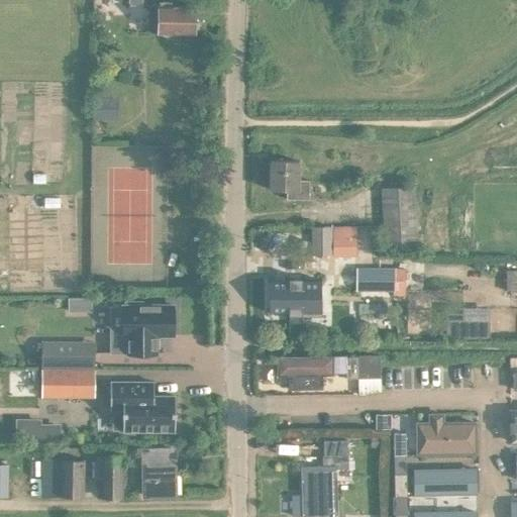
[(197,20),(194,18),(194,6),(171,6),(171,2),(158,2),(158,6),(148,5),(148,32),(194,33),(194,29),(197,27),(197,20)]
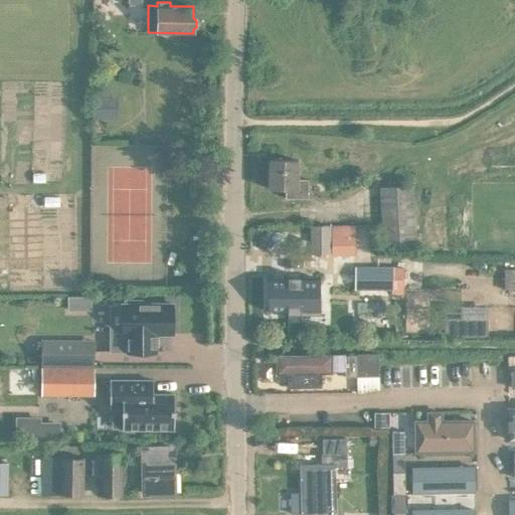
[(95,98),(94,119),(109,119),(110,99),(95,98)]
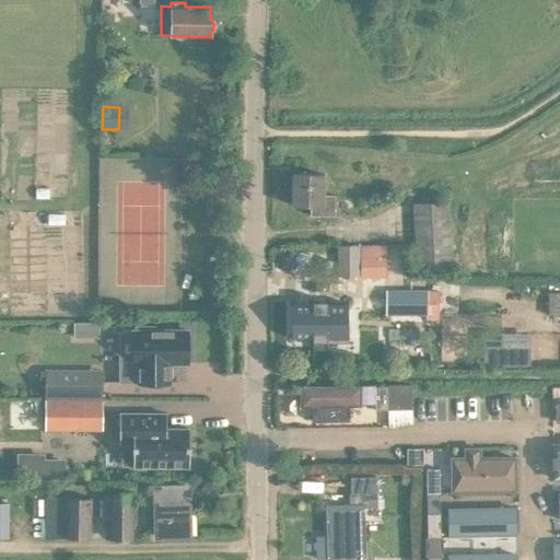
[(292,174),(291,205),(310,206),(310,216),(334,217),(334,195),(322,195),(323,174),(292,174)]
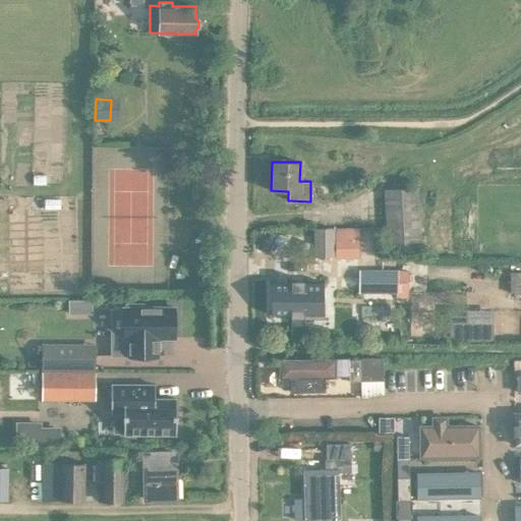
[(384,190),(387,251),(419,249),(416,188),(384,190)]
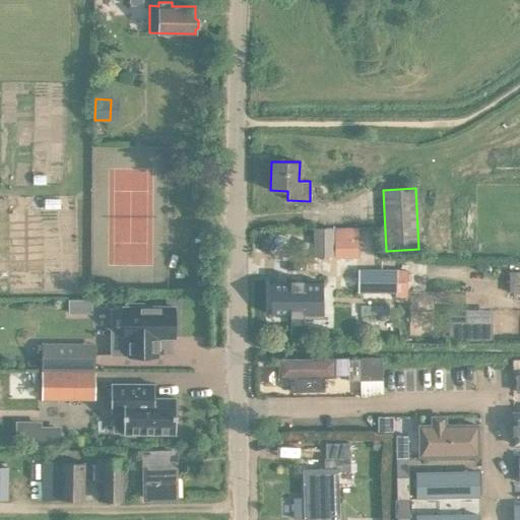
[(332,257),(332,228),(313,229),(314,257),(332,257)]
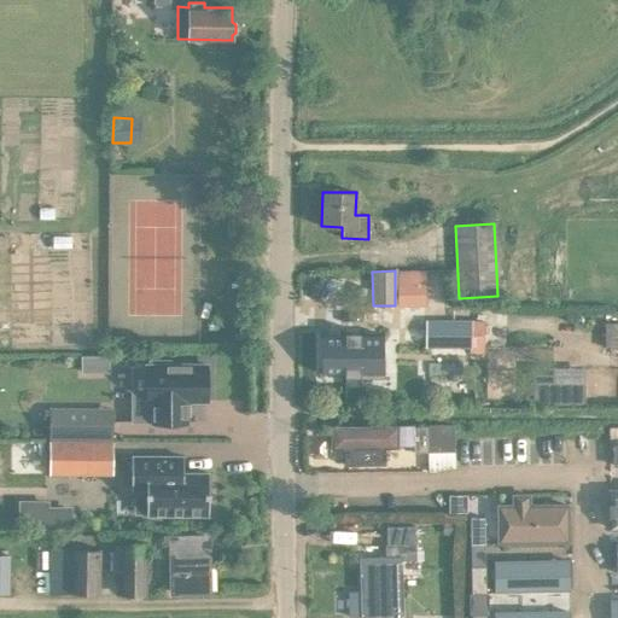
[(420,284),(420,272),(397,272),(398,305),(427,305),(426,284),(420,284)]
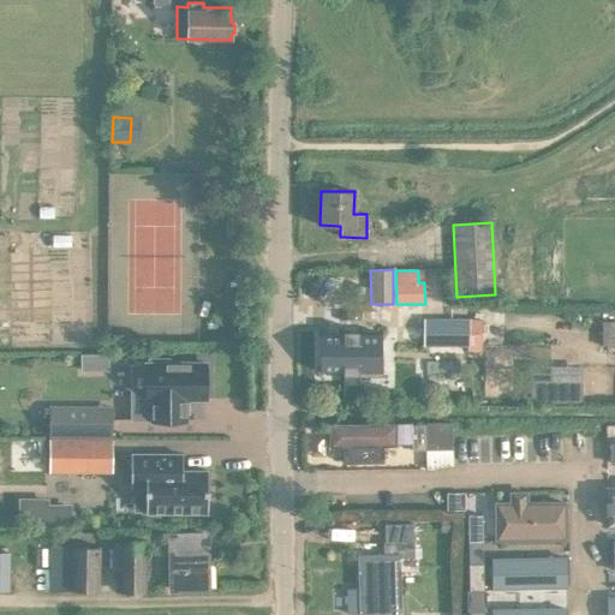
[(467,320),(424,318),(423,345),(467,346),(467,320)]
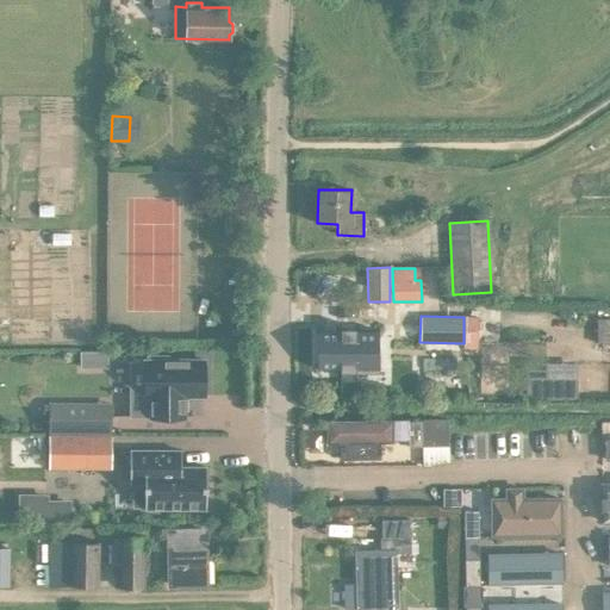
[(318,367),(316,367),(316,368),(340,368),(340,371),(341,372),(341,368),(352,368),(356,368),(375,368),(375,359),(375,358),(375,332),(378,332),(378,330),(355,330),(355,328),(353,328),(353,330),(341,330),(341,328),(340,328),(340,330),(318,330),(318,367)]
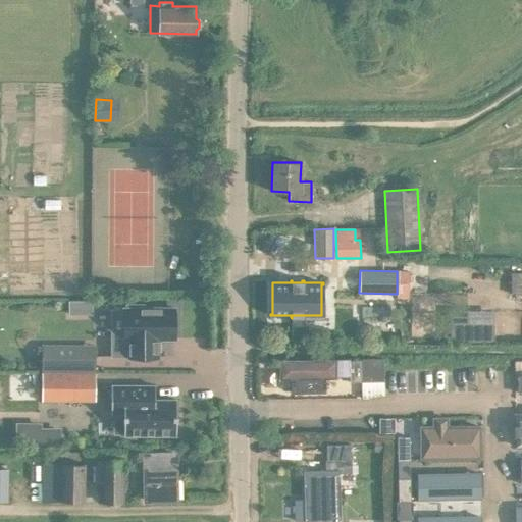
[(174,338),(174,308),(143,308),(143,304),(125,304),(125,308),(123,308),(123,310),(123,337),(111,337),(111,356),(128,356),(128,357),(157,357),(157,338),(174,338)]
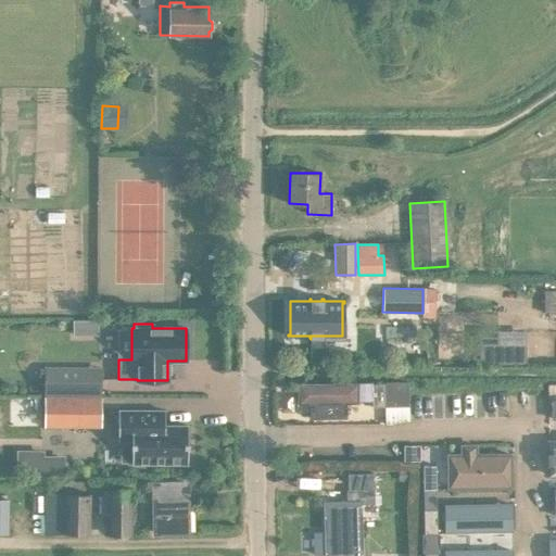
[(527,342),(500,341),(501,329),(482,329),(481,359),(526,362),(527,342)]
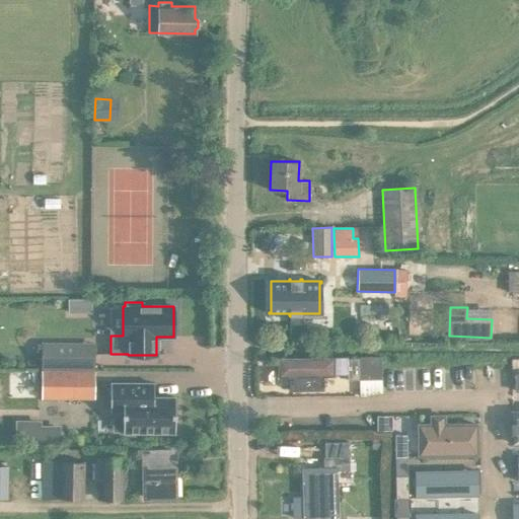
[(93,344),(77,344),(42,344),(42,368),(93,368),(93,353),(93,344)]
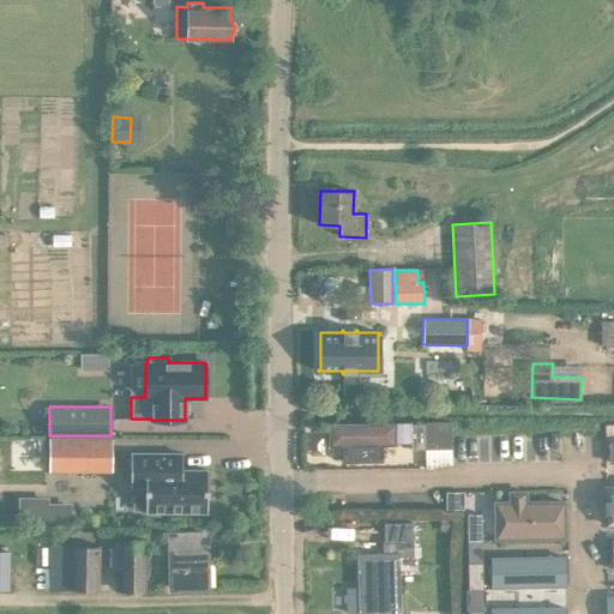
[(425,450),(425,423),(410,423),(410,450),(425,450)]
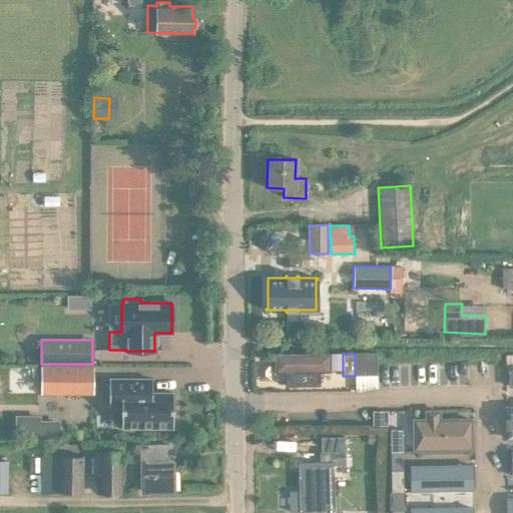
[(330,356),(273,357),(273,377),(330,376),(330,356)]
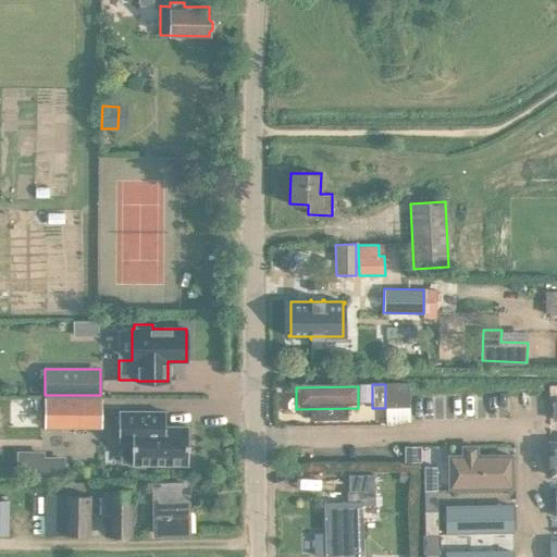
[(45,398),(45,428),(73,428),(73,420),(100,421),(100,398),(45,398)]
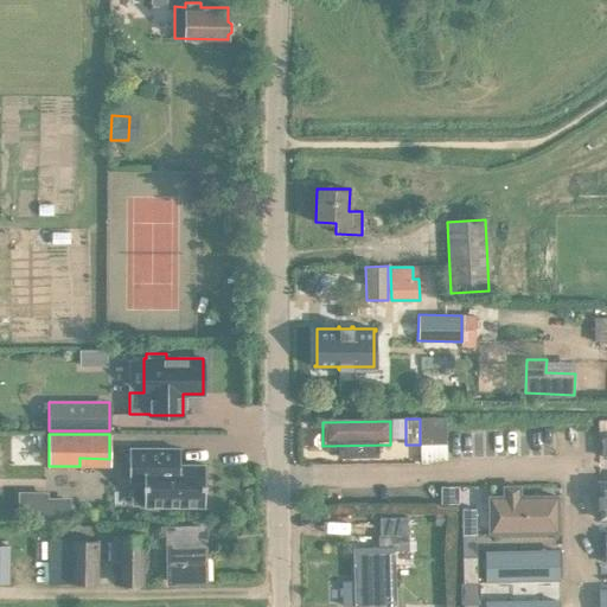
[(446,459),(446,443),(420,445),(420,462),(421,462),(446,459)]
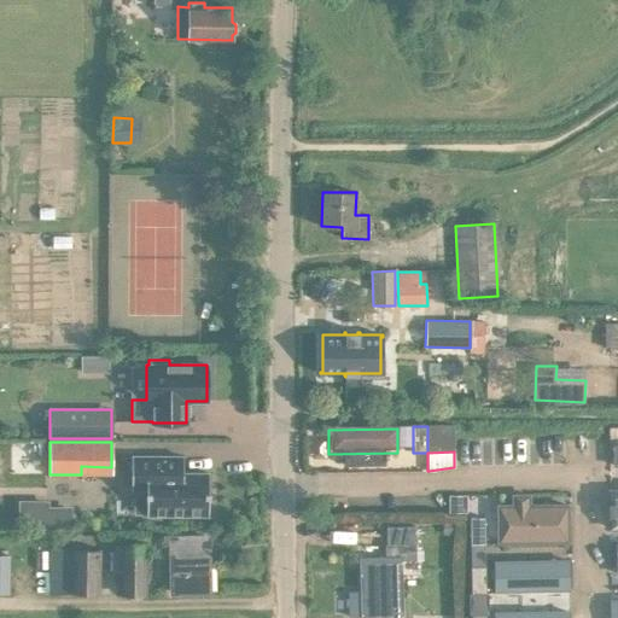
[(182,456),(130,456),(130,489),(146,489),(146,516),(208,516),(208,473),(182,473),(182,456)]
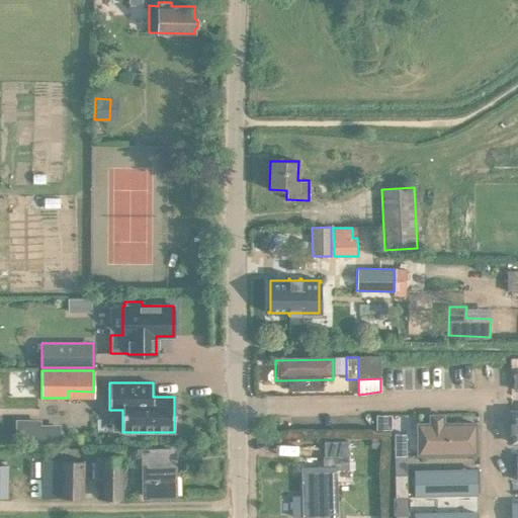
[(26,443),(61,442),(61,423),(42,423),(42,416),(15,416),(15,436),(26,436),(26,443)]
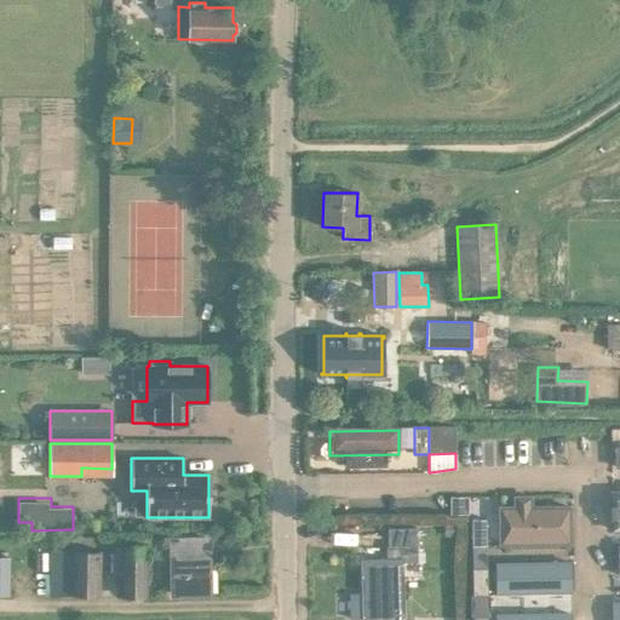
[(500,547),(567,547),(567,507),(532,507),(532,500),(512,500),(512,510),(500,510),(500,547)]
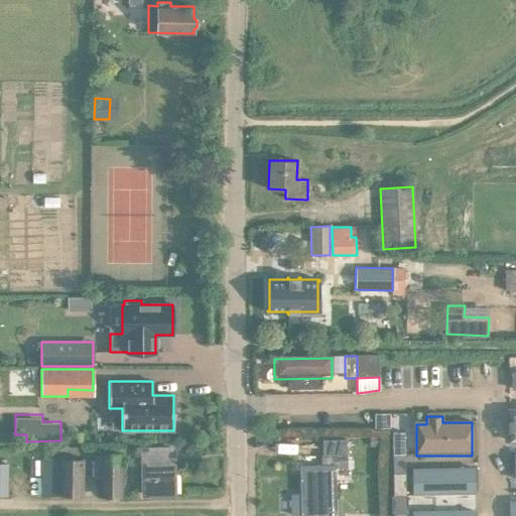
[(404,432),(392,432),(392,455),(404,455),(404,454),(404,432)]
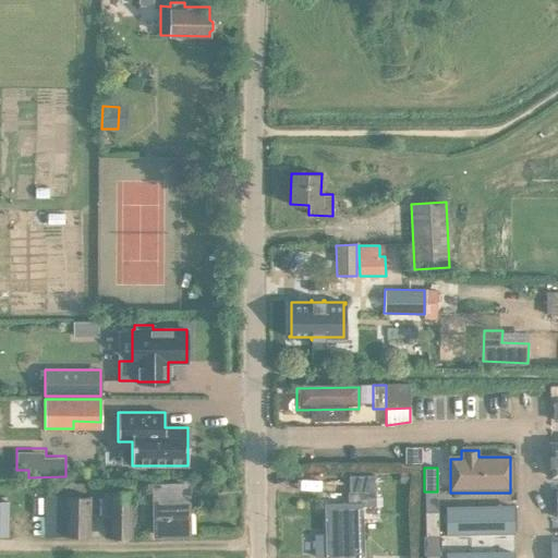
[(409,472),(400,472),(400,482),(409,482),(409,472)]
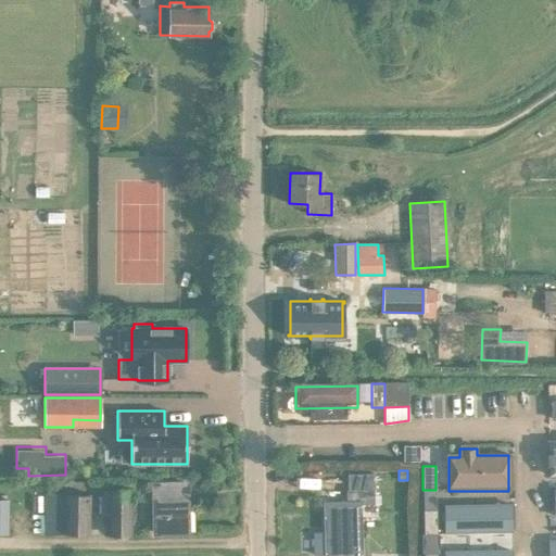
[(374,491),(374,474),(346,474),(346,491),(374,491)]
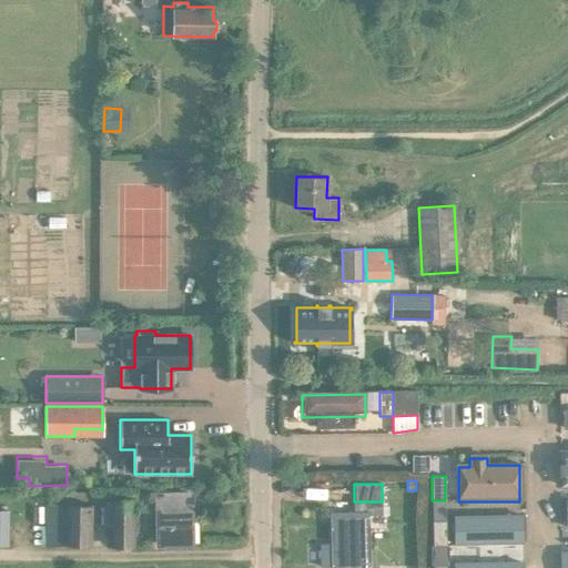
[(179,494),(156,495),(158,544),(191,544),(191,505),(178,505),(176,495),(179,495),(179,494)]
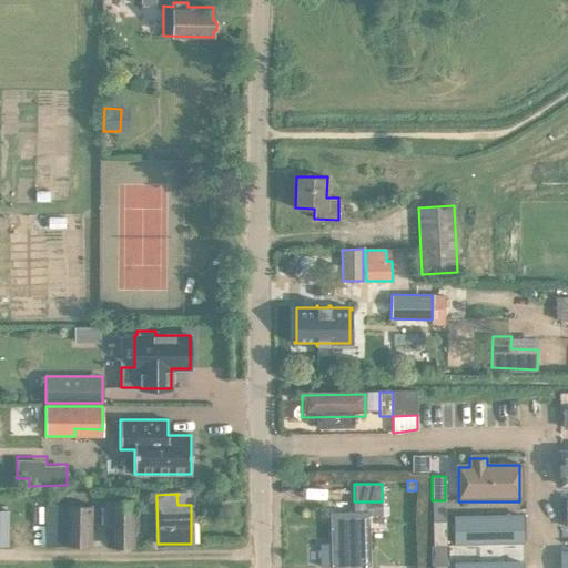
[(105,500),(105,505),(100,505),(100,523),(110,523),(110,545),(133,545),(133,500),(105,500)]
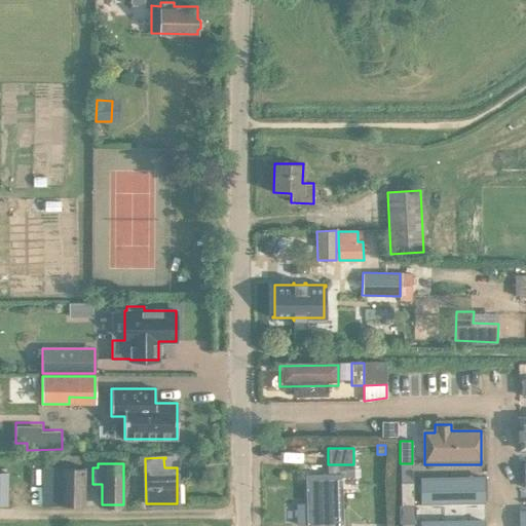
[(307,477),(308,503),(296,503),(296,524),(308,524),(308,525),(340,525),(339,477),(353,477),(353,464),(328,464),(328,463),(327,464),(328,476),(307,477)]
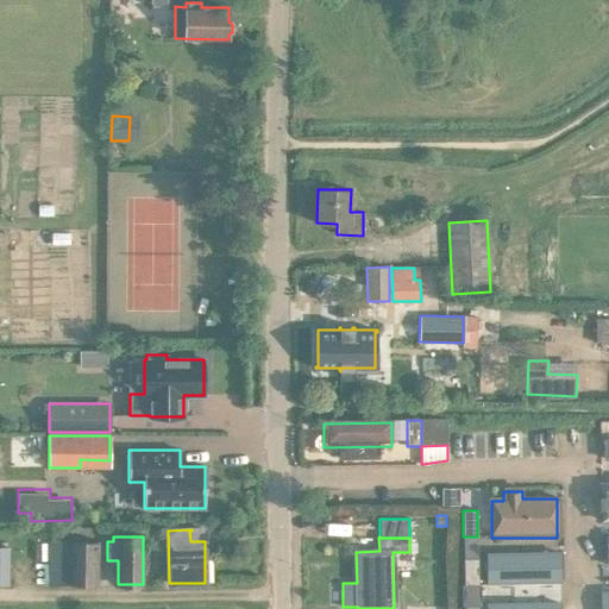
[(70,540),(48,539),(48,584),(96,584),(96,540),(70,540)]
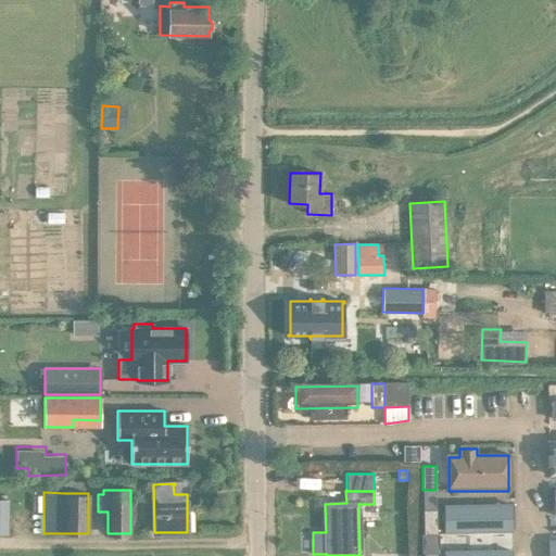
[(0,497),(0,532),(10,532),(10,498),(0,497)]
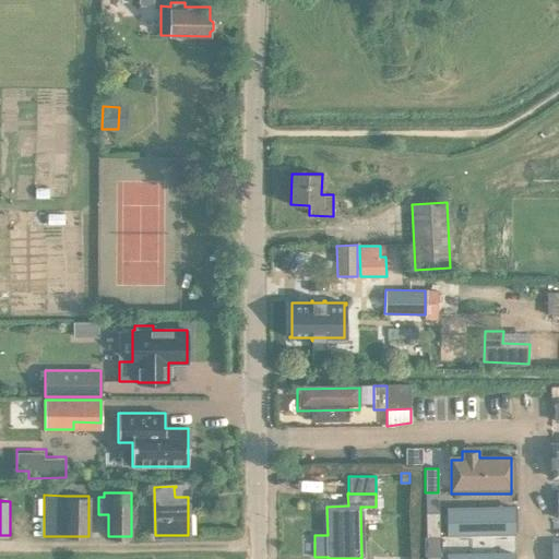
[(454,518),(454,531),(512,530),(512,515),(477,515),(477,507),(466,507),(467,518),(454,518)]
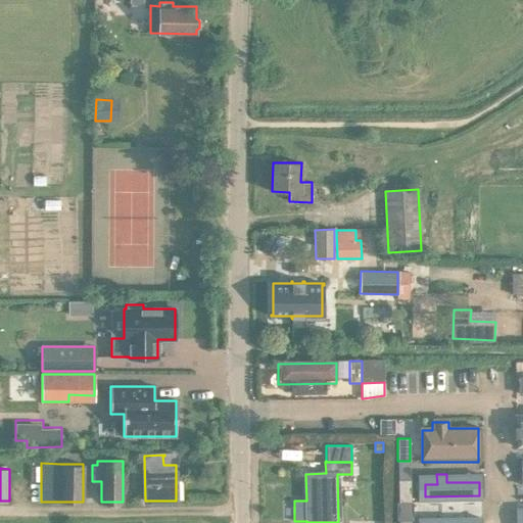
[(411,502),(410,479),(397,480),(398,503),(411,502)]
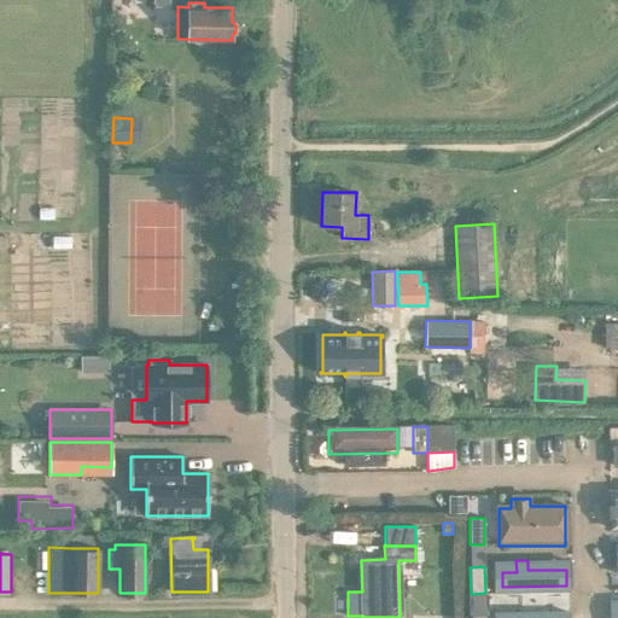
[(546,617),(546,605),(514,605),(514,617),(546,617)]
